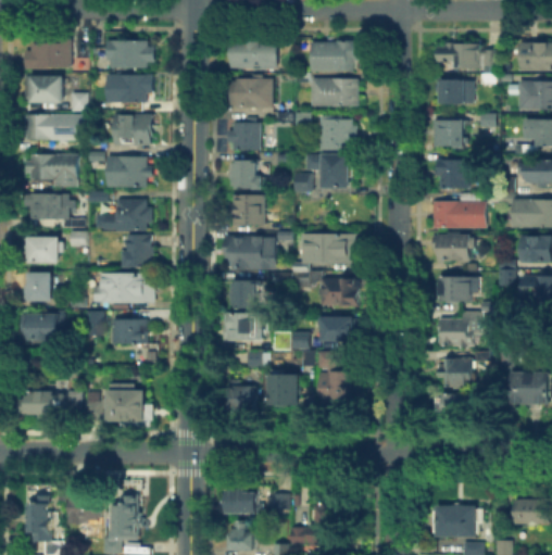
[(228,64),(228,37),(275,38),(275,64),(228,64)]
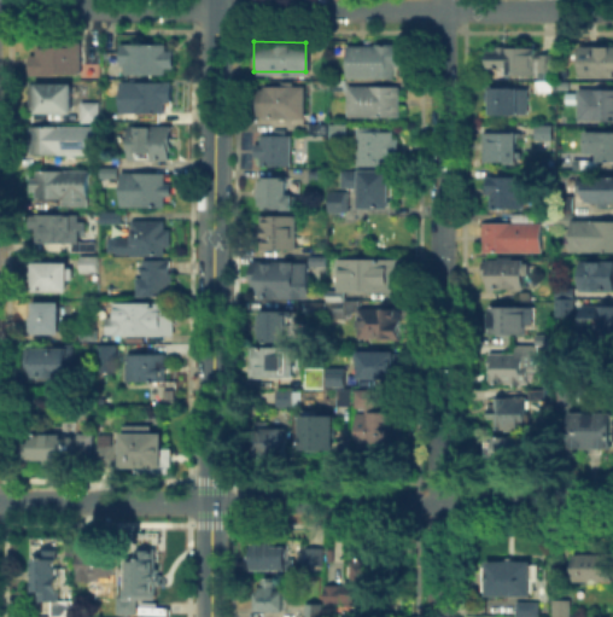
[(34,73),(27,73),(27,57),(34,57),(34,46),(77,46),(77,73),(34,73)]
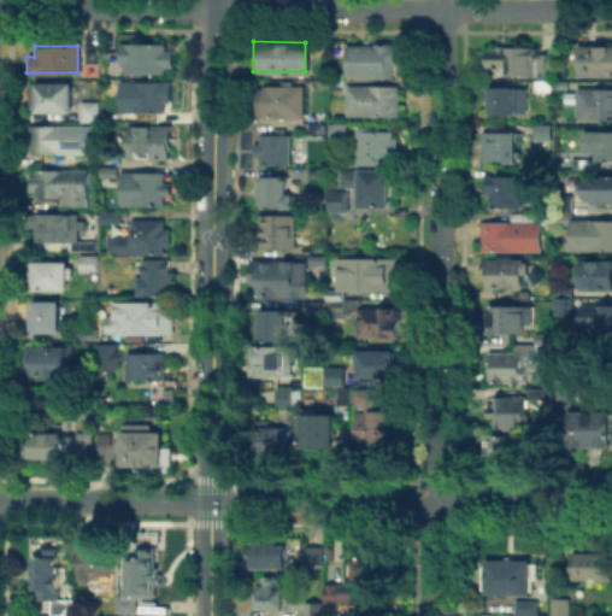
[(162,47),(162,53),(170,54),(170,68),(162,68),(162,75),(118,74),(118,47),(162,47)]
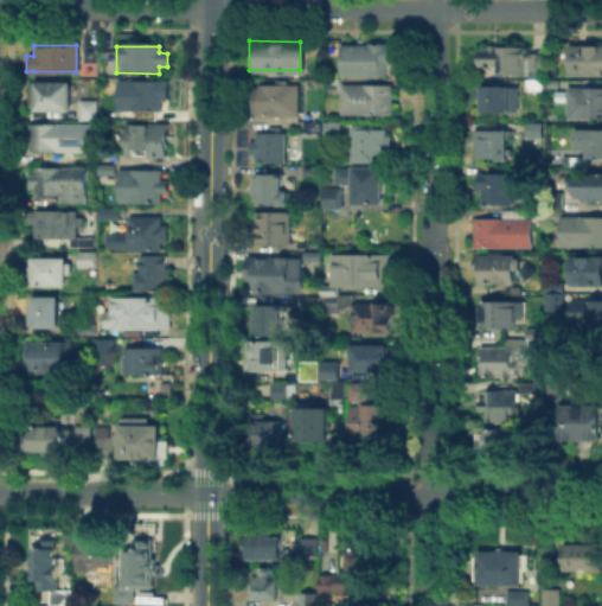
[(337,76),(337,46),(388,48),(388,76),(337,76)]
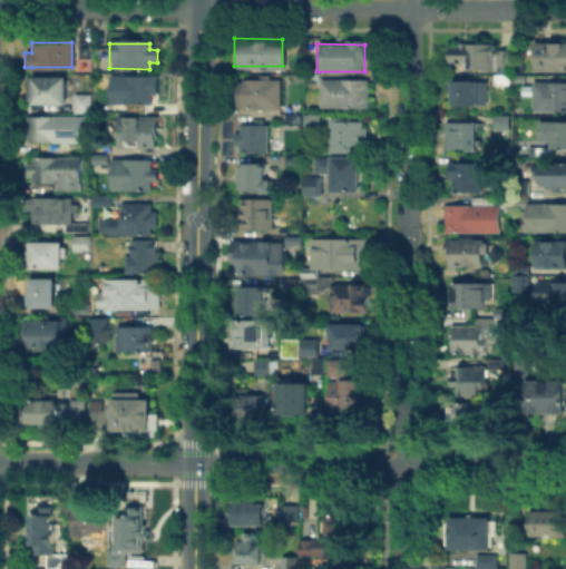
[(534,43),(565,43),(565,72),(533,72),(534,43)]
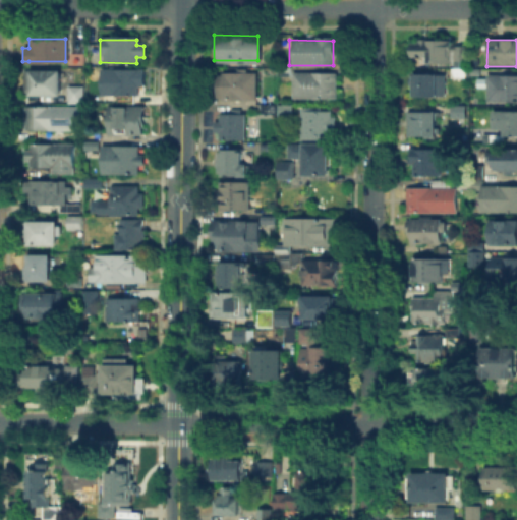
[(449,56),(449,64),(423,64),(423,56),(411,56),(411,42),(449,42),(449,56)]
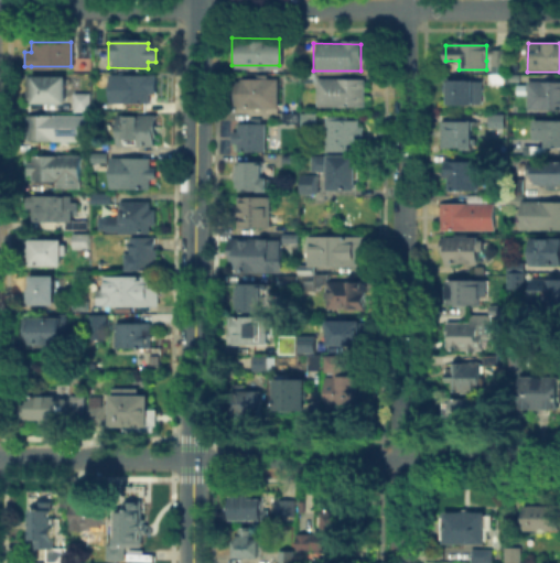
[(492,73),(492,54),(503,54),(503,73),(492,73)]
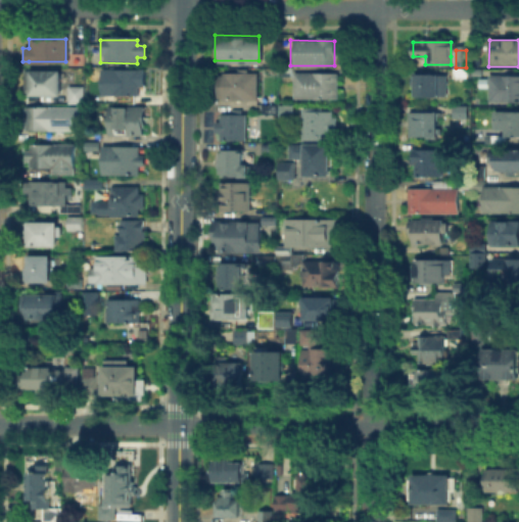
[(471,78),(471,68),(487,68),(487,78),(471,78)]
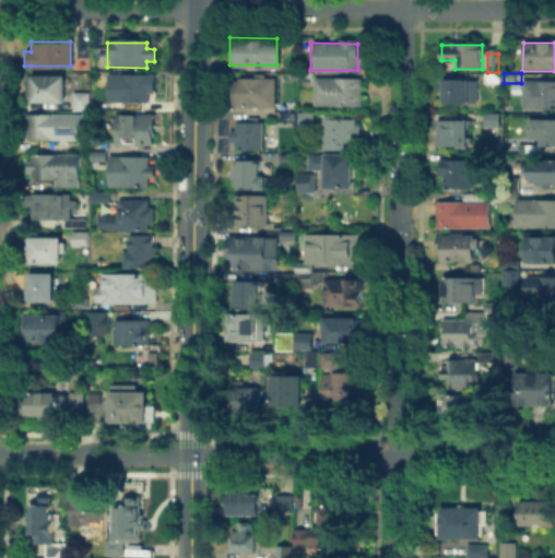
[(297,83),(298,74),(307,74),(307,83),(297,83)]
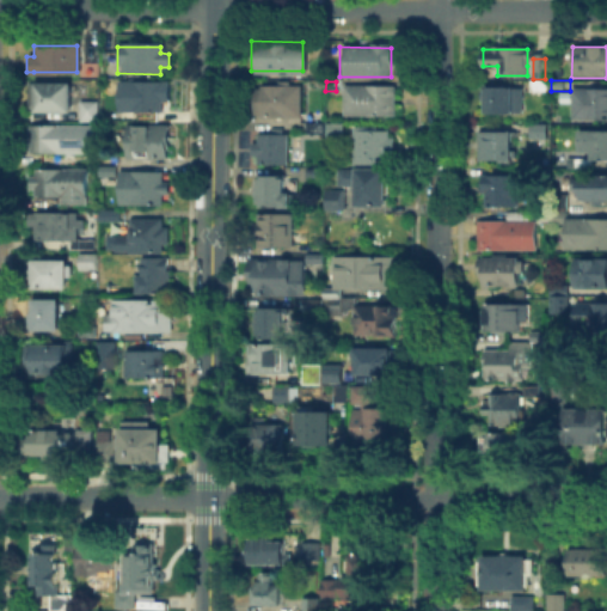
[(159,111),(117,111),(117,83),(165,83),(165,101),(159,101),(159,111)]
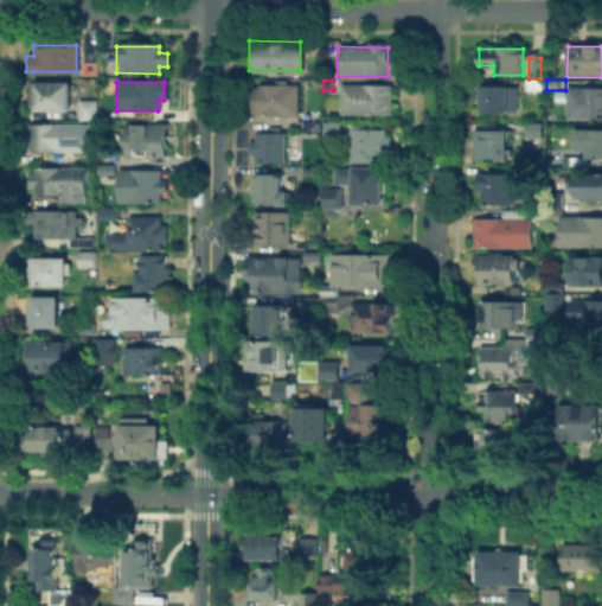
[(26,113),(26,83),(68,83),(66,113),(26,113)]
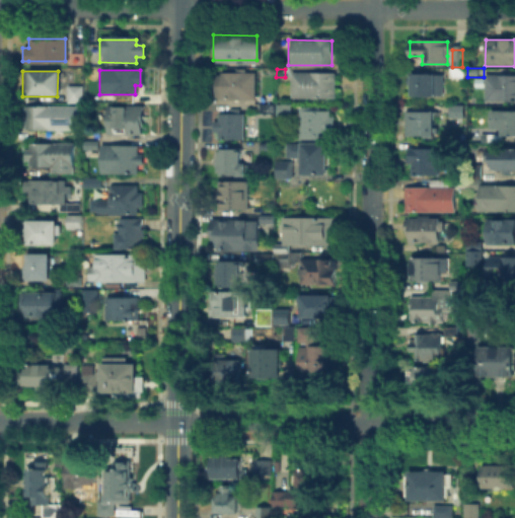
[(292,98),(292,72),(334,72),(334,98),(292,98)]
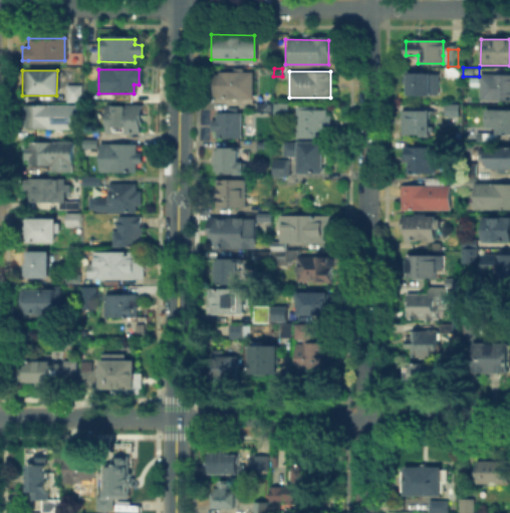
[(215,99),(215,73),(255,73),(255,100),(215,99)]
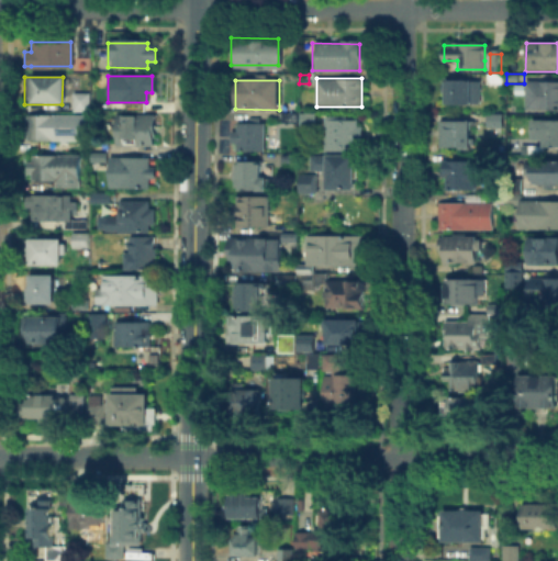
[(443,105),(443,81),(470,81),(470,105),(443,105)]
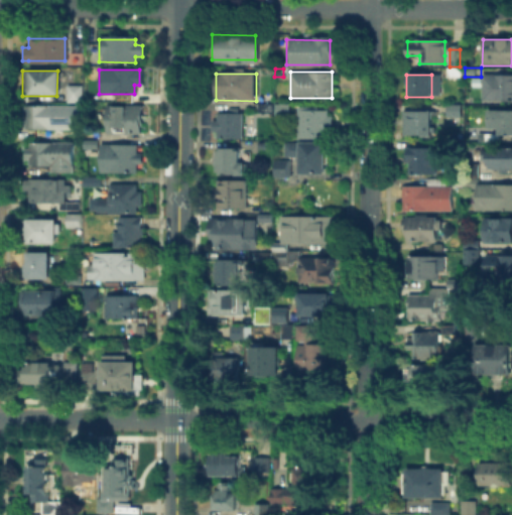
[(511,101),(481,101),(481,77),(511,77),(511,101)]
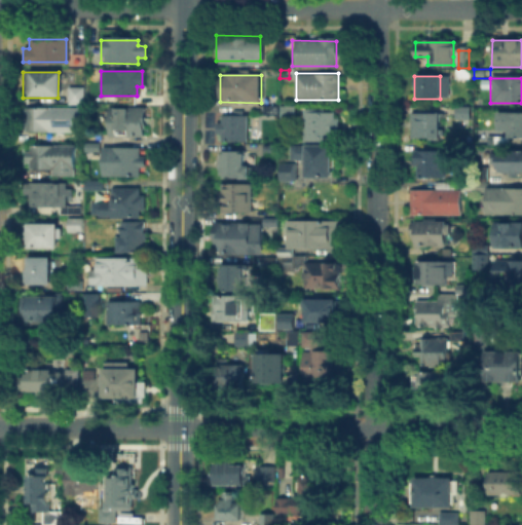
[(81,89),(81,105),(67,105),(67,89),(81,89)]
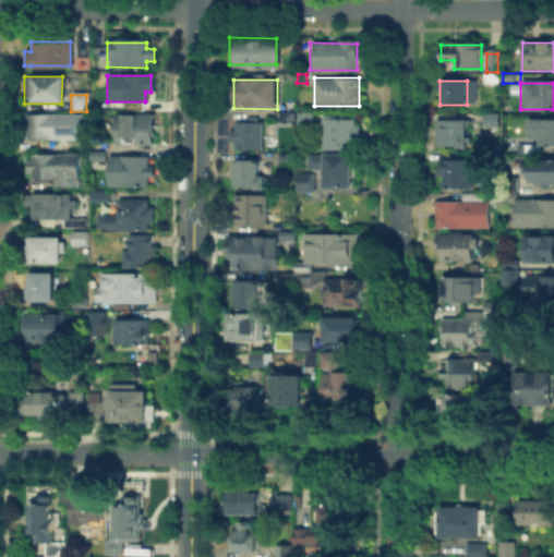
[(279,122),(279,112),(291,112),(291,122),(279,122)]
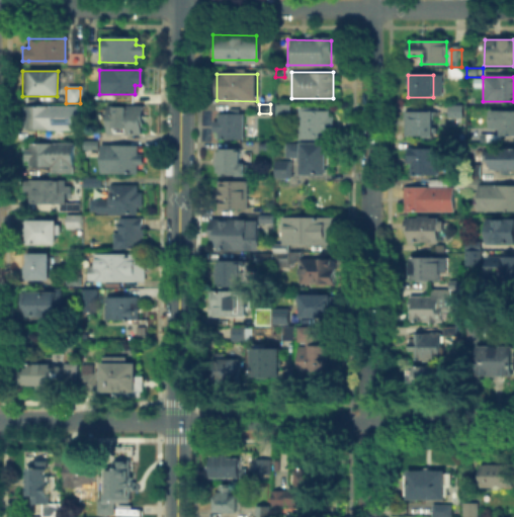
[(105,106),(140,106),(140,136),(105,136),(105,106)]
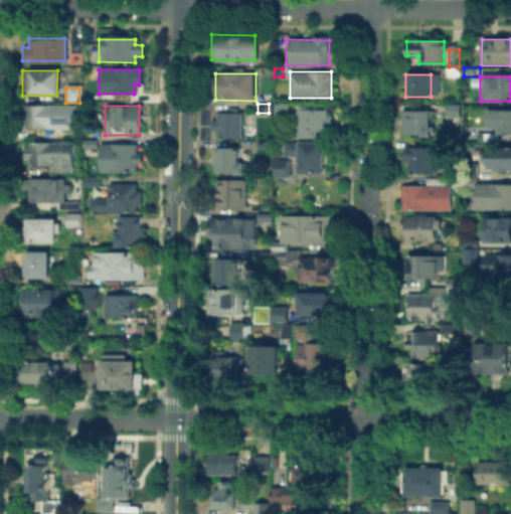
[(271,116),(272,106),(284,106),(284,116),(271,116)]
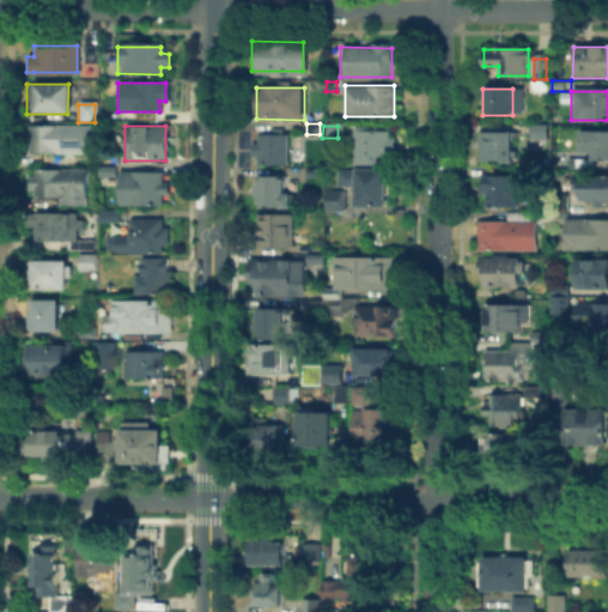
[(26,156),(26,127),(85,127),(85,156),(26,156)]
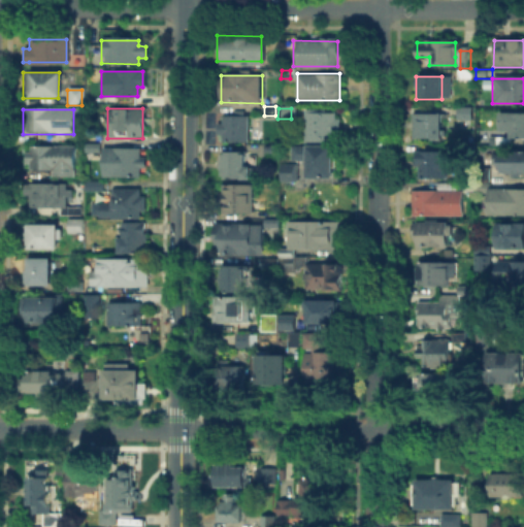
[(303,141),(303,113),(334,113),(334,141),(303,141)]
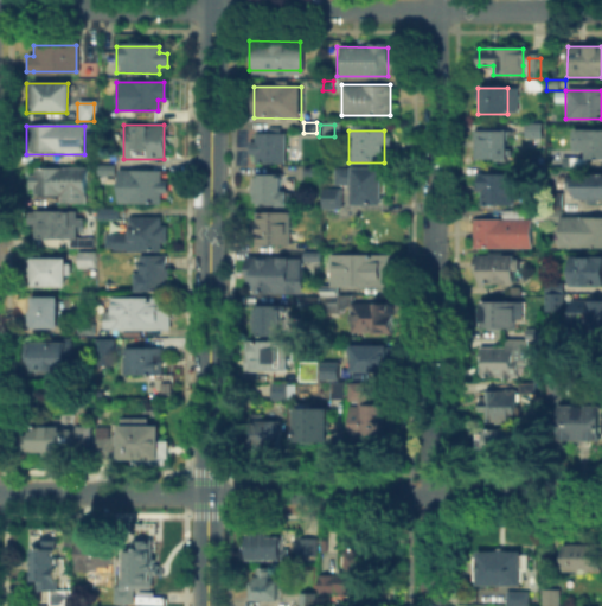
[(601,155),(575,155),(576,131),(601,131),(601,155)]
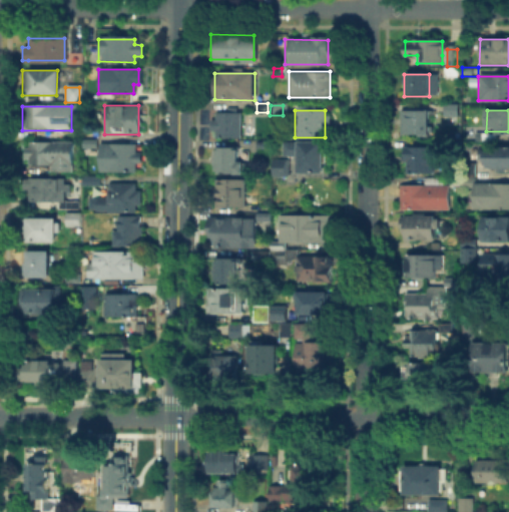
[(237,112),(237,139),(211,139),(211,111),(237,112)]
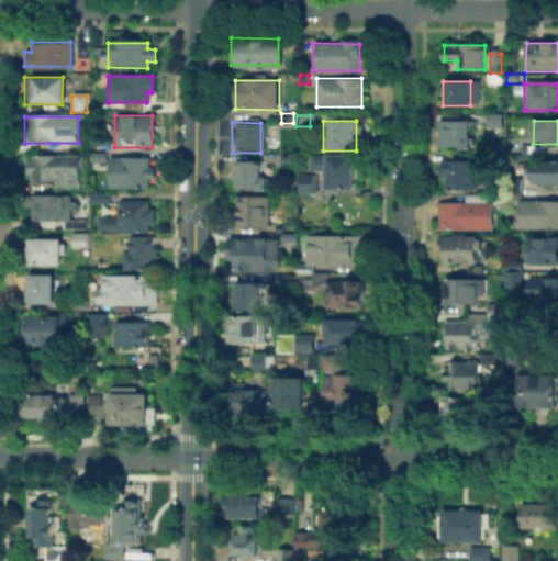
[(470,122),(470,147),(438,147),(438,122),(470,122)]
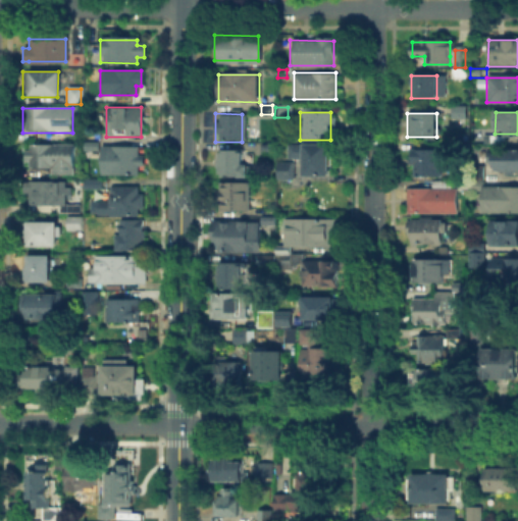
[(71,167),(71,174),(50,174),(50,166),(24,166),(24,144),(71,145),(71,167)]
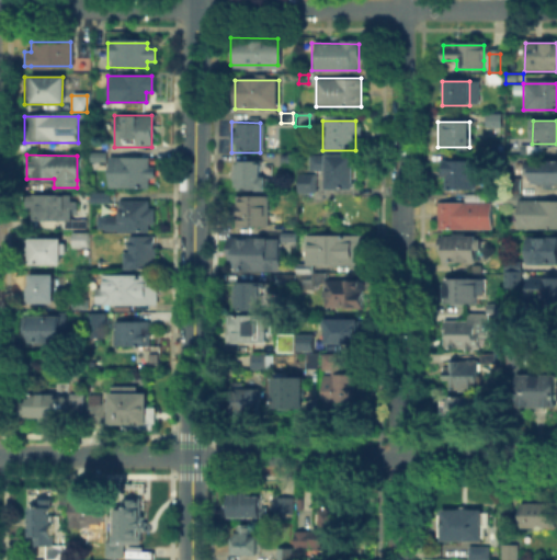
[(89,155),(103,155),(103,163),(89,162),(89,155)]
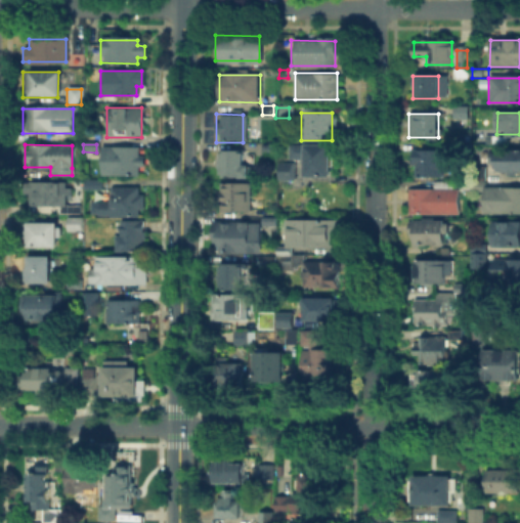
[(328,162),(328,177),(303,177),(303,161),(289,161),(289,146),(329,146),(328,162)]
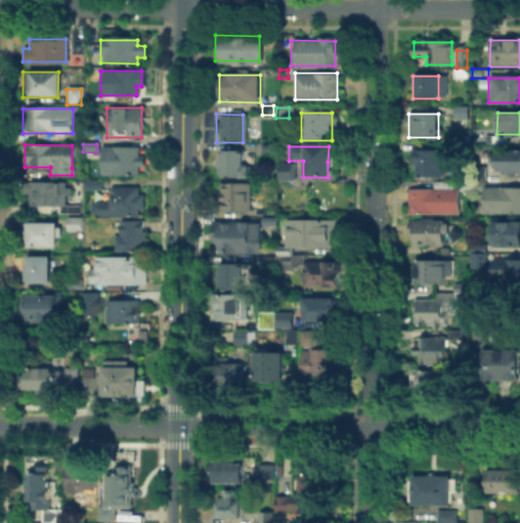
[(100,148),(139,148),(139,176),(100,176),(100,148)]
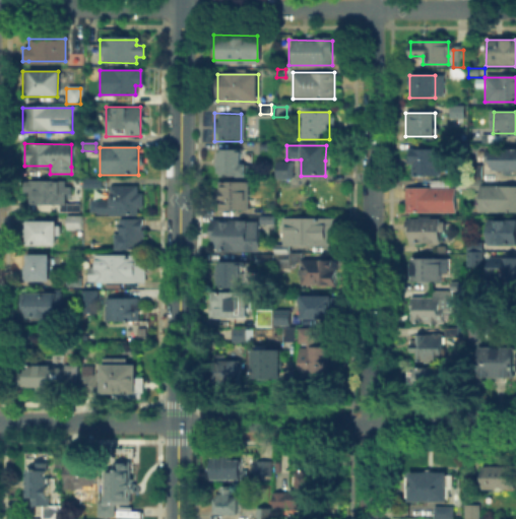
[(240,149),(240,163),(245,163),(245,177),(216,177),(216,149),(240,149)]
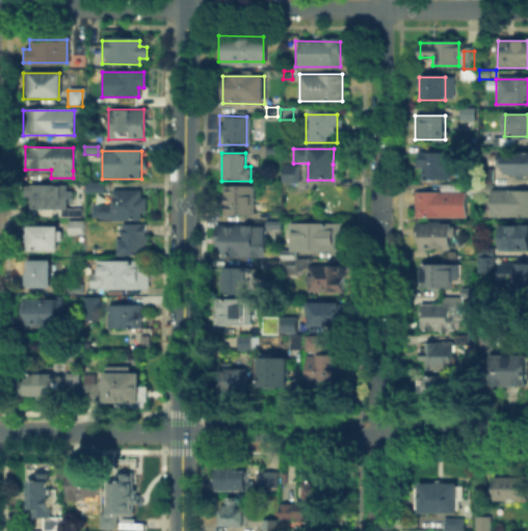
[(447,155),(447,180),(418,180),(418,155),(447,155)]
